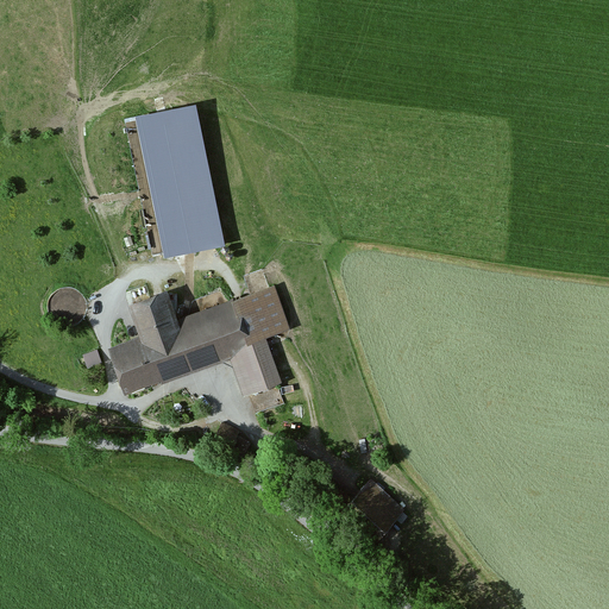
[(164,256),(225,243),(195,102),(135,114),(164,256)]
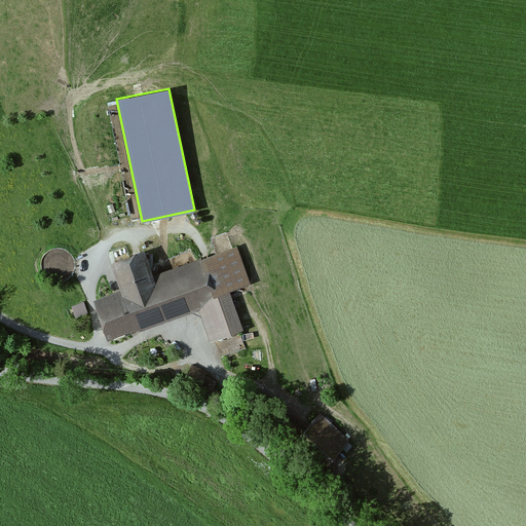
[(226,233),(213,239),(218,251),(231,245),(226,233)]
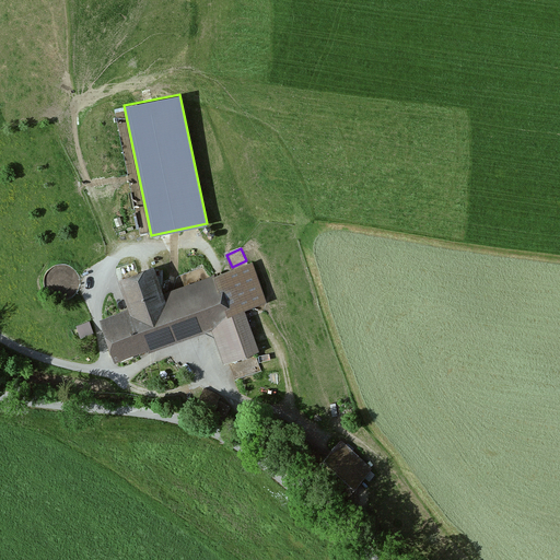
[(152,268),(117,281),(127,311),(101,321),(116,362),(212,328),(224,364),(258,353),(244,313),(267,305),(252,264),(211,278),(214,286),(164,303),(152,268)]
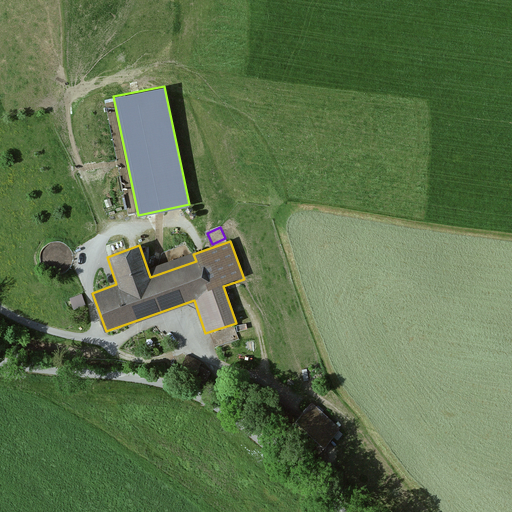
[(214,331),(219,346),(239,339),(235,325),(214,331)]
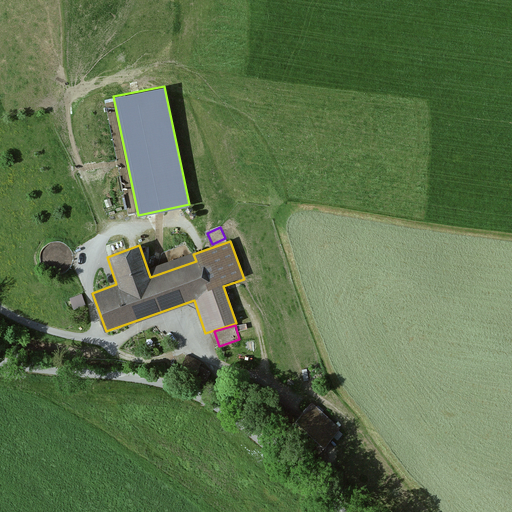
[(339,428),(311,401),(296,417),(324,444),(339,428)]
